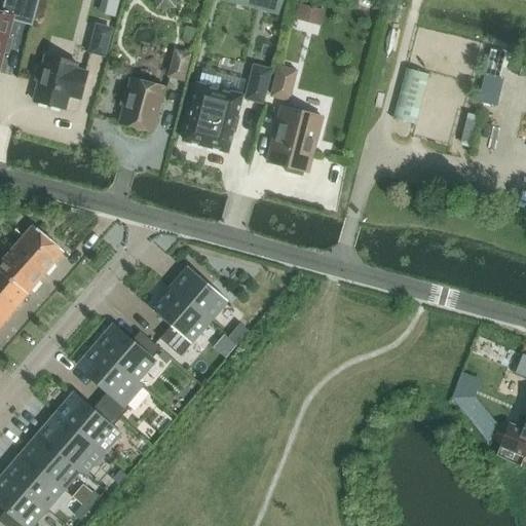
[(0,64),(11,21),(32,26),(38,0),(6,0),(3,15),(0,13),(0,64)]
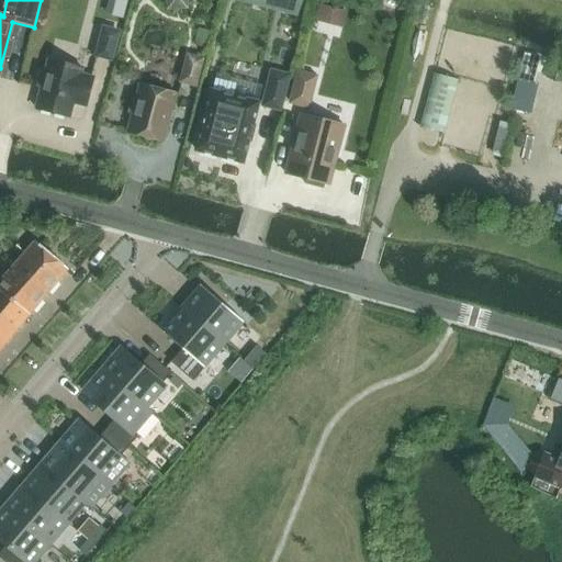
[(96,56),(111,60),(117,33),(103,29),(96,56)]
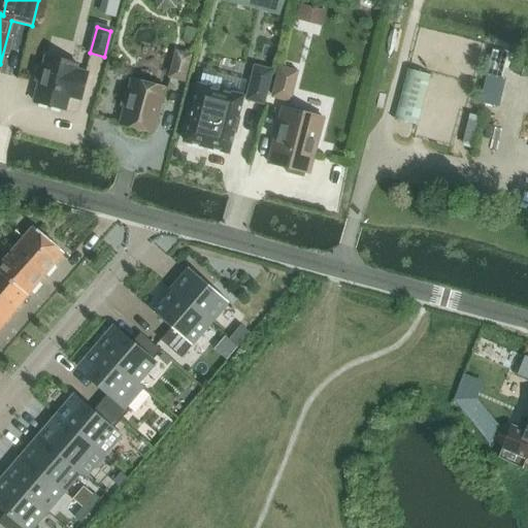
[(173,78),(184,80),(190,57),(179,55),(173,78)]
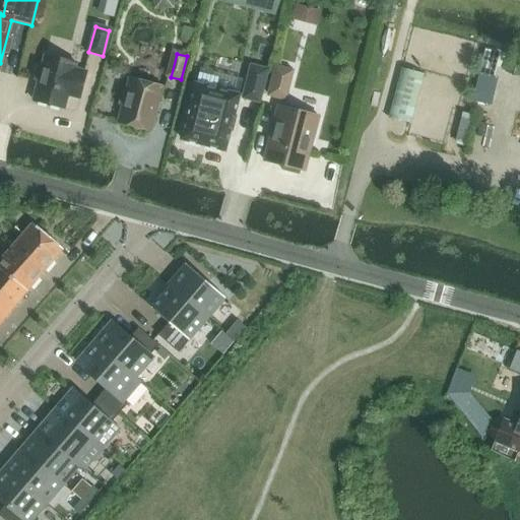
[(39,82),(34,102),(64,109),(68,93),(74,94),(74,98),(79,99),(86,73),(74,70),(75,63),(45,56),(42,70),(37,69),(34,81),(39,82)]
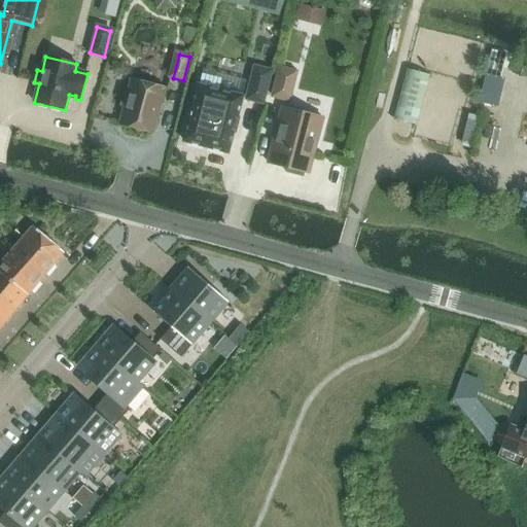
[(254,68),(246,100),(262,104),(271,72),(254,68)]
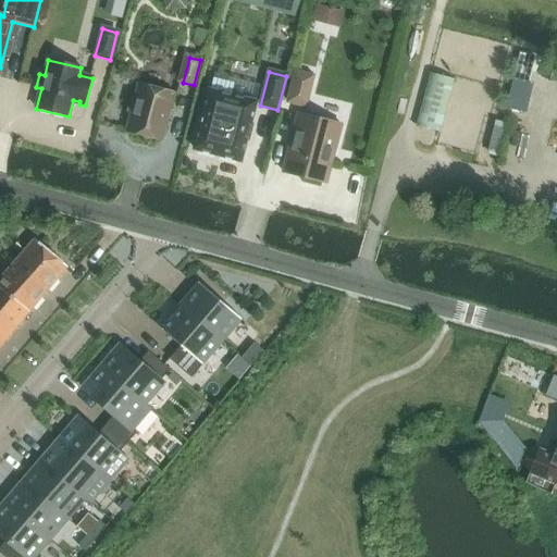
[(295,73),(287,102),(306,107),(313,77),(295,73)]
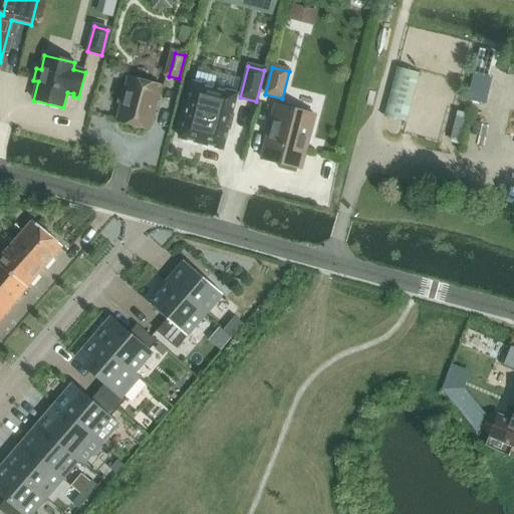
[(407,122),(419,73),(398,67),(386,116),(407,122)]
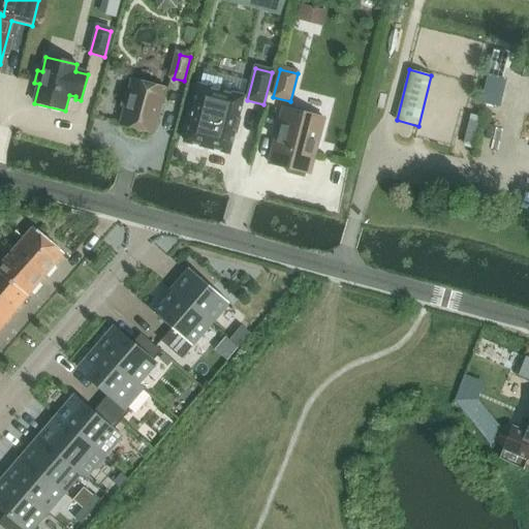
[(125,109),(120,125),(153,134),(164,89),(132,81),(128,96),(123,95),(120,106),(125,109)]
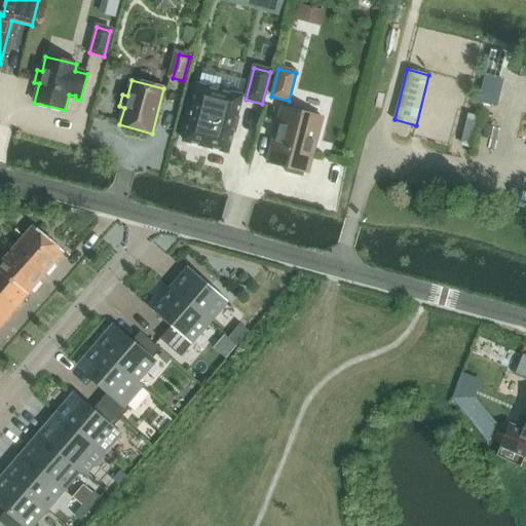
[(197,85),(183,142),(227,153),(241,97),(197,85)]
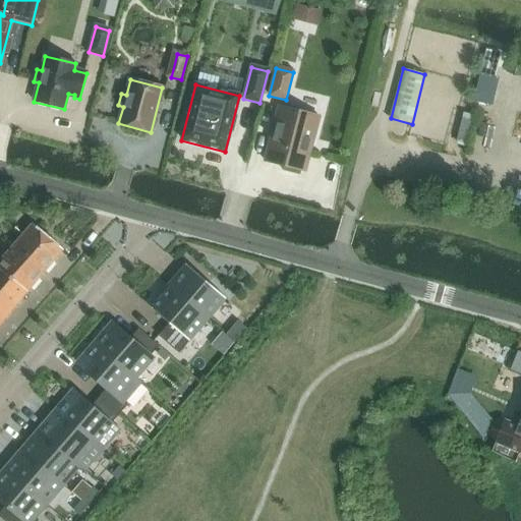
[(279,107),(265,162),(284,167),(282,171),(299,176),(301,171),(304,172),(319,117),(279,107)]
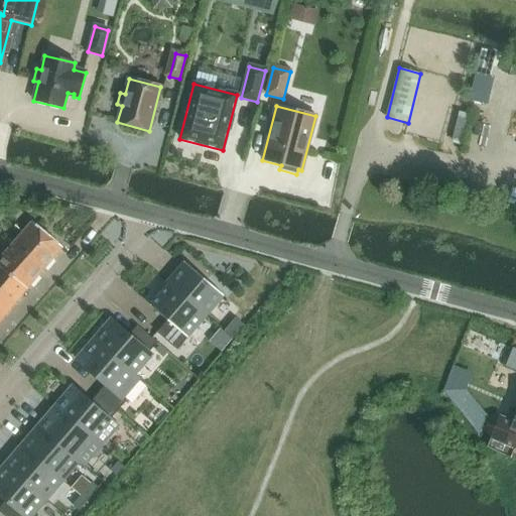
[(0,321),(62,248),(33,222),(0,259),(0,321)]
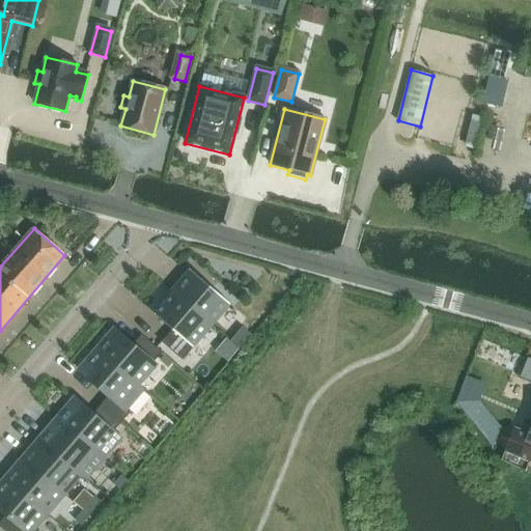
[(230,305),(190,270),(171,290),(174,292),(213,326),(230,305)]
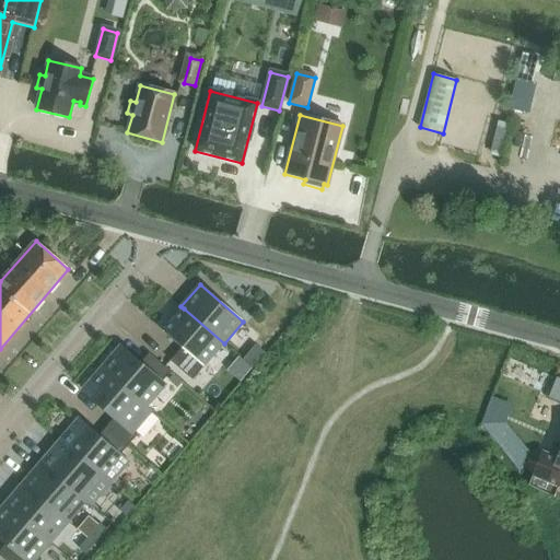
[(184,308),(163,333),(181,348),(170,361),(193,381),(224,343),(184,308)]
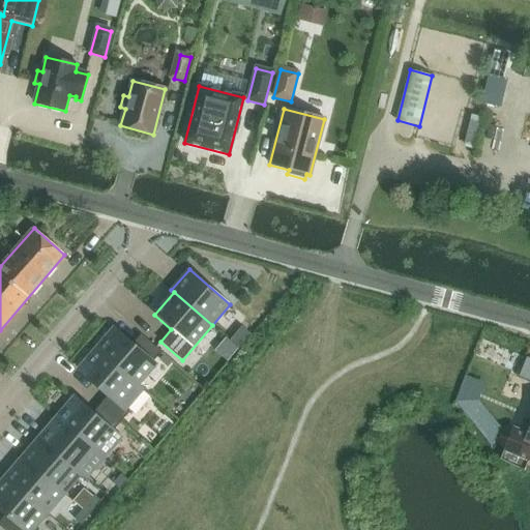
[(248,337),(238,328),(228,340),(239,349),(248,337)]
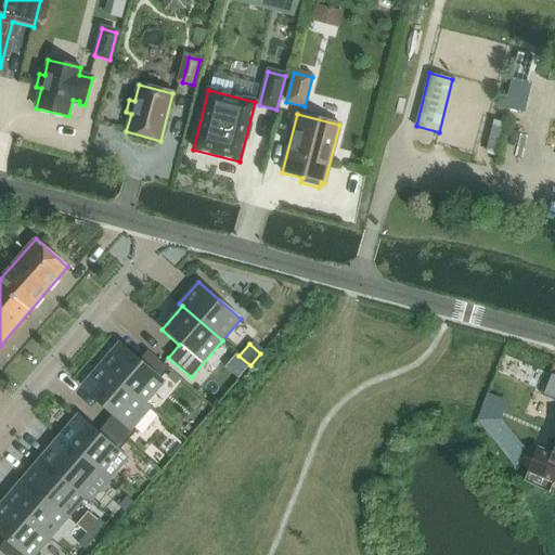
[(139,361),(121,346),(103,368),(142,401),(170,370),(147,350),(139,361)]
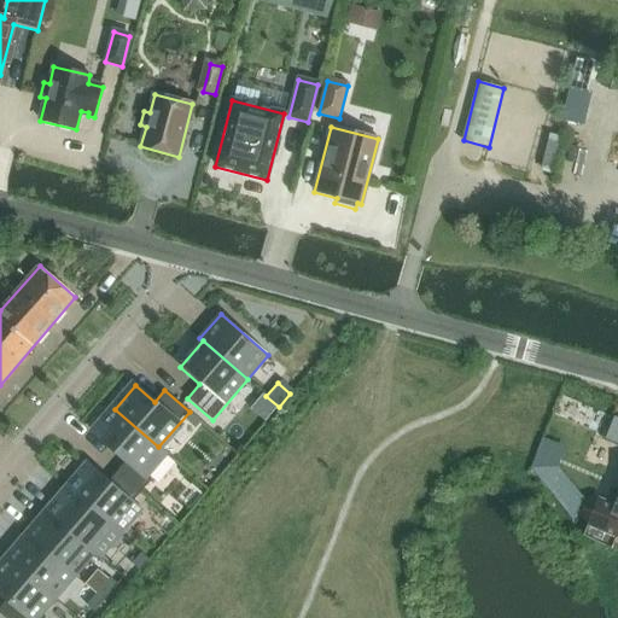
[(115,409),(94,433),(127,461),(117,472),(143,493),(152,482),(139,470),(158,447),(115,409)]
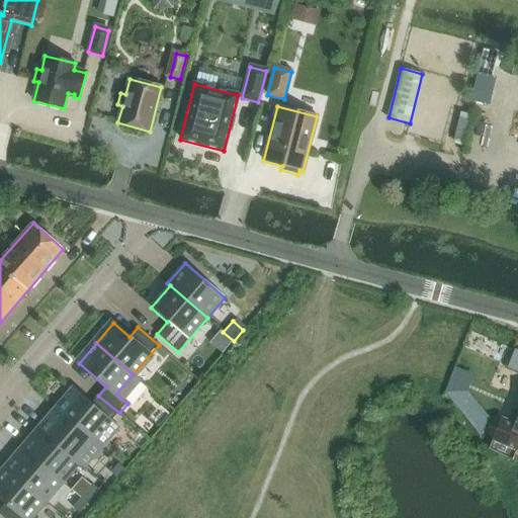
[(91,405),(74,391),(57,410),(94,442),(119,413),(98,396),(91,405)]
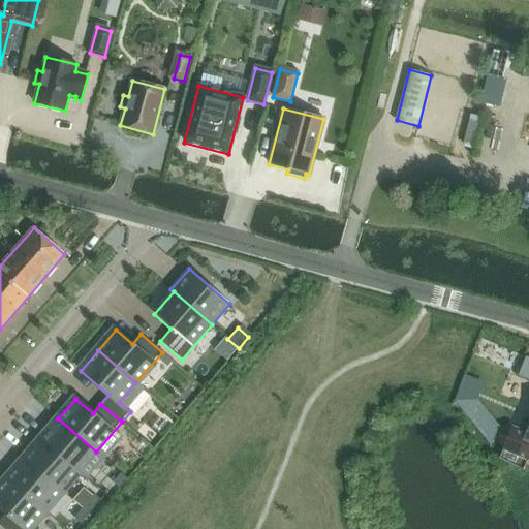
[(96,452),(58,418),(41,439),(80,471),(96,452)]
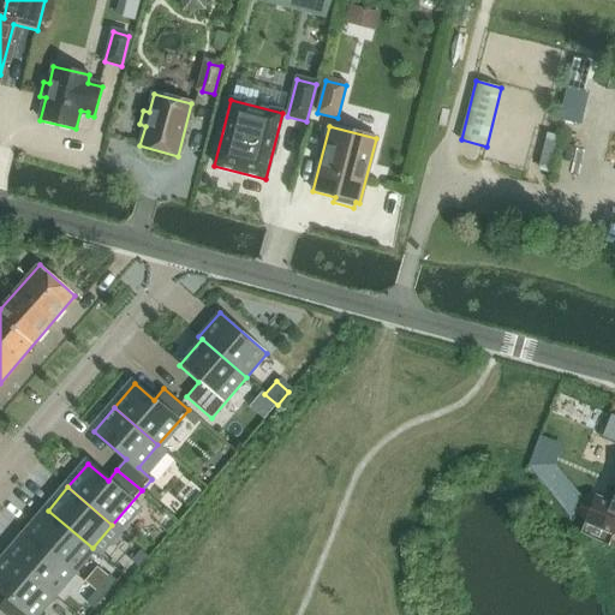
[(608,547),(614,530),(614,488),(609,502),(596,497),(580,533),(608,547)]
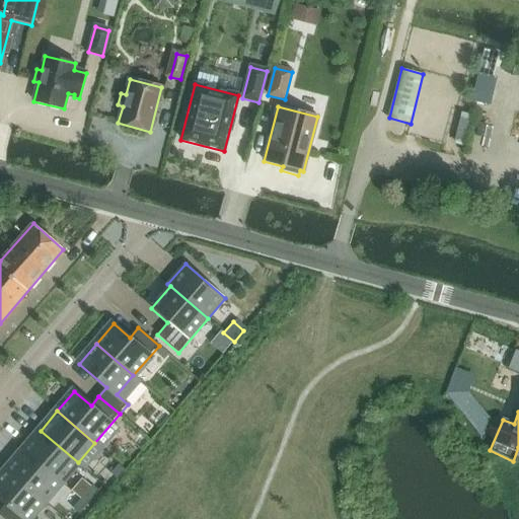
[(78,462),(41,431),(23,450),(61,482),(78,462)]
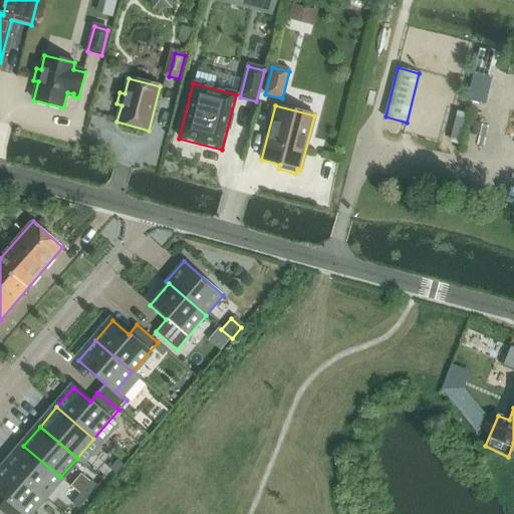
[(60,477),(23,446),(7,465),(44,496),(60,477)]
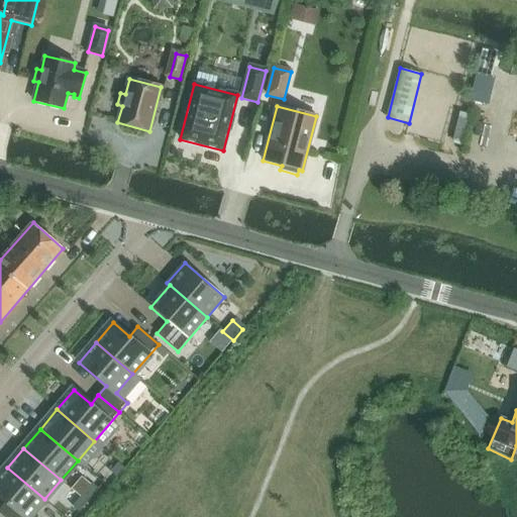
[(28,516),(44,499),(7,468),(0,475),(0,496),(5,501),(0,506),(0,514),(3,516),(28,516)]
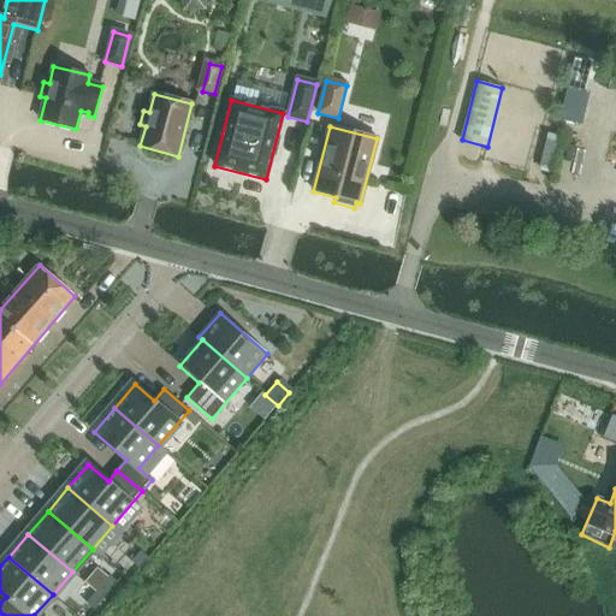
[(138,570),(131,564),(123,575),(130,581),(138,570)]
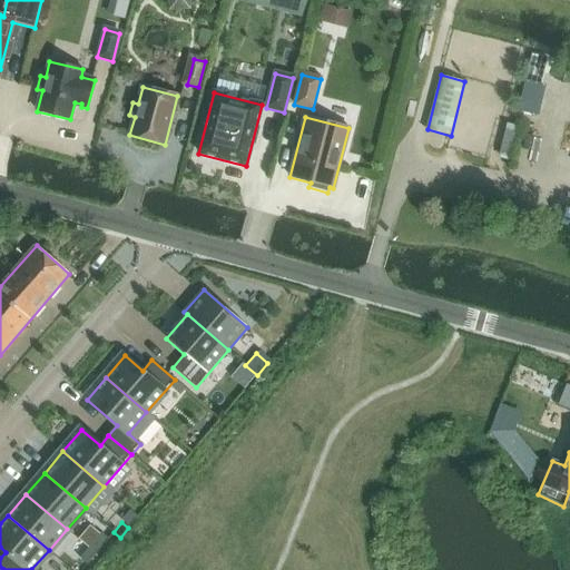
[(110,549),(104,543),(95,553),(101,559),(110,549)]
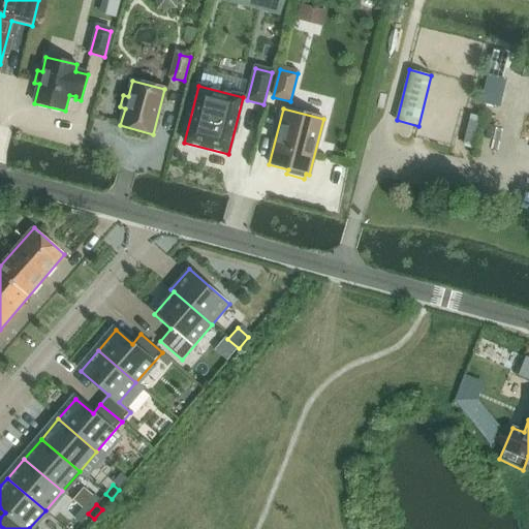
[(88,514),(80,523),(87,528),(94,519),(88,514)]
